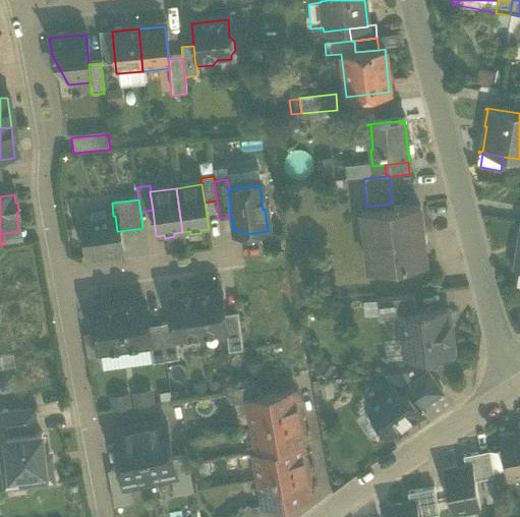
[(418,208),(362,213),(368,270),(424,264),(418,208)]
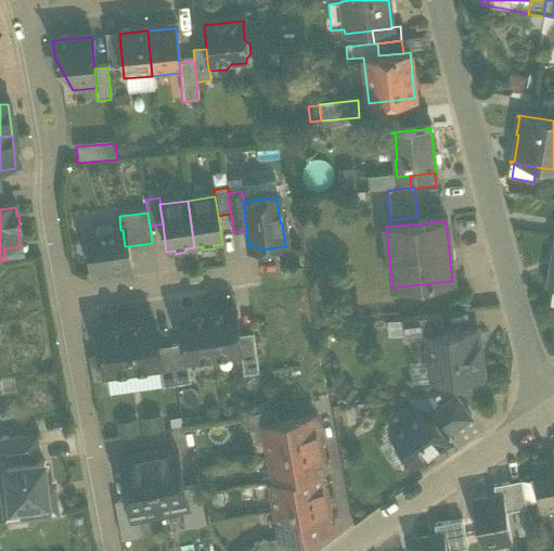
[(110,225),(97,227),(95,229),(95,233),(86,234),(91,273),(130,268),(127,246),(125,246),(123,230),(120,230),(113,231),(112,226),(110,225)]
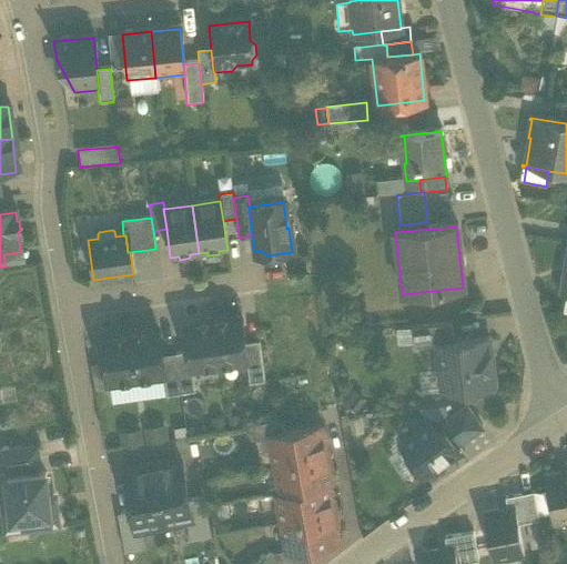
[(241,319),(219,322),(219,319),(212,320),(219,369),(246,364),(247,364),(244,345),(241,319)]
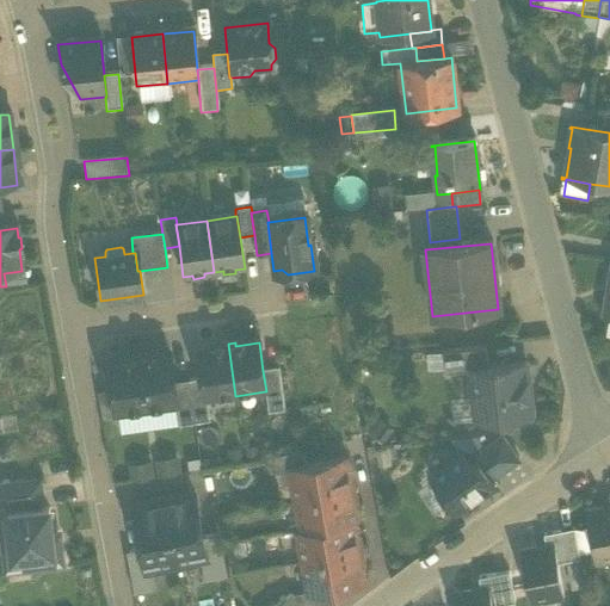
[(221,347),(197,351),(202,379),(204,400),(205,400),(235,396),(228,344),(220,345),(221,347)]
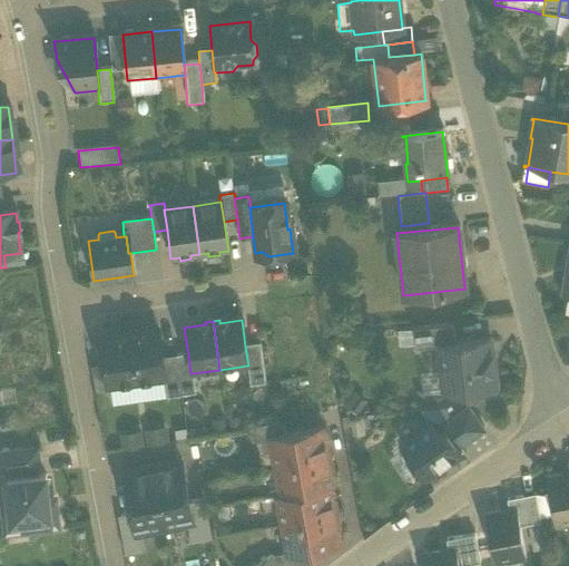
[(452,325),(412,330),(414,349),(439,347),(439,345),(454,343),(452,325)]
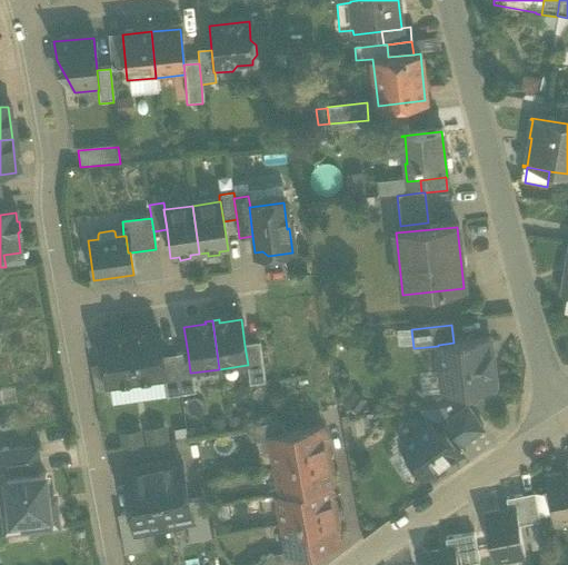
[(157,331),(136,334),(136,331),(128,333),(136,383),(162,378),(165,378),(161,358),(157,331)]
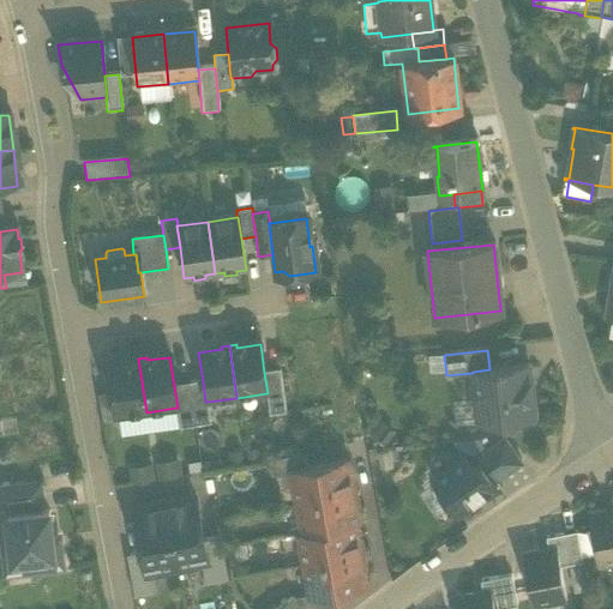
[(131,362),(108,366),(113,397),(115,416),(146,412),(138,359),(131,360),(131,362)]
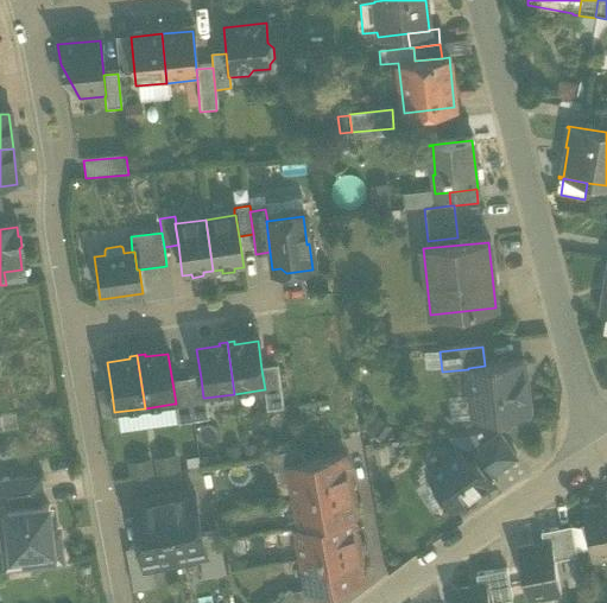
[(485,366),(468,368),(468,369),(469,379),(466,383),(466,389),(472,394),(474,419),(528,413),(522,362),(485,366)]
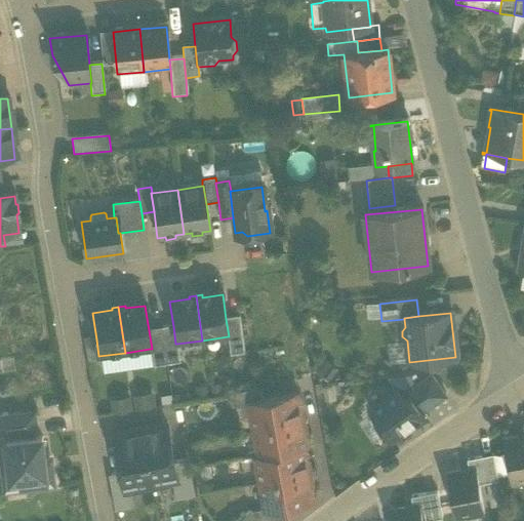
[(239,317),(226,319),(229,336),(228,336),(230,356),(244,354),(239,317)]
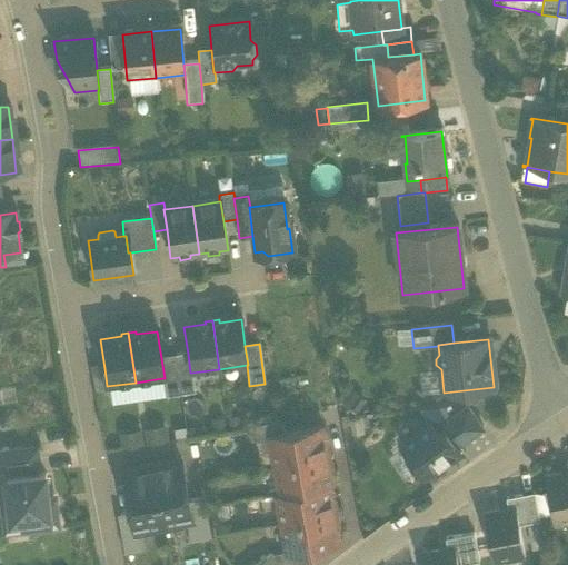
[(190,373),(188,354),(175,356),(180,396),(195,394),(191,373),(190,373)]
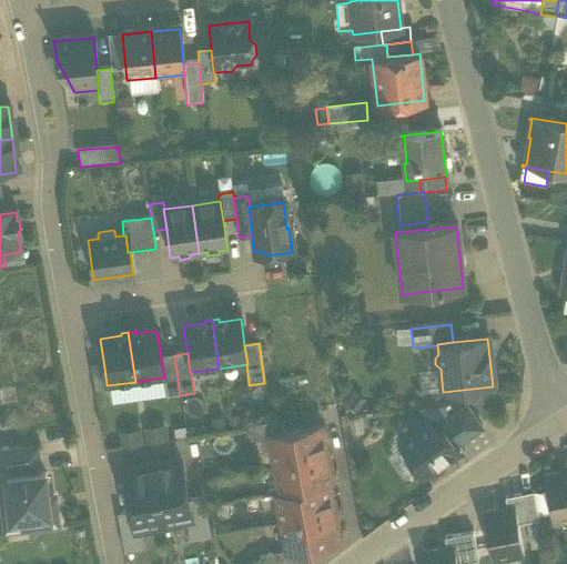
[(174,355),(161,358),(164,378),(162,378),(165,396),(180,395),(174,355)]
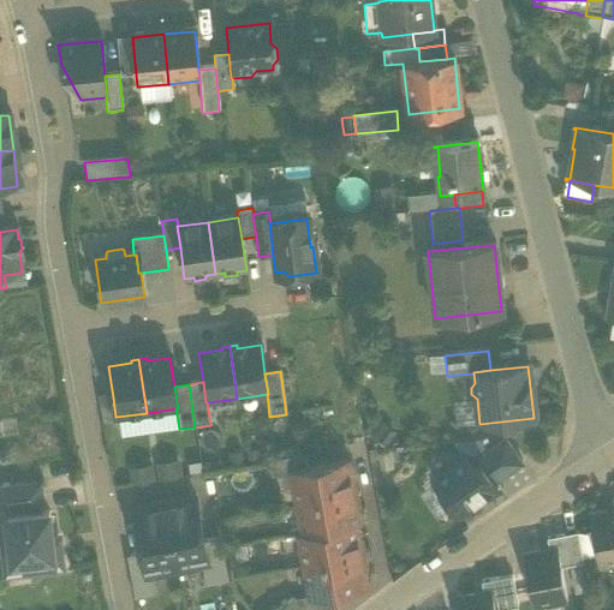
[(101,422),(117,423),(115,417),(113,398),(97,400),(101,422)]
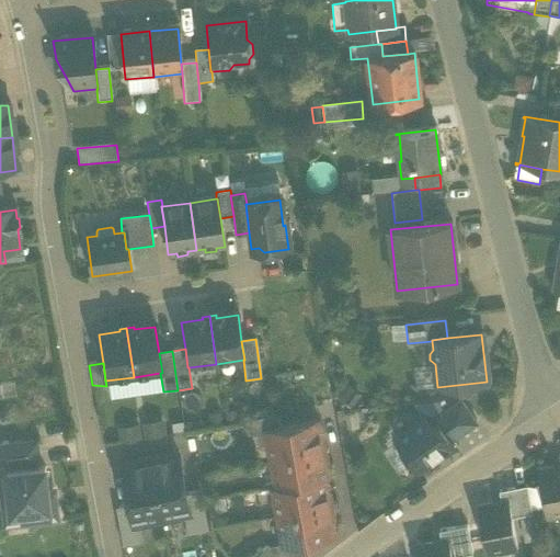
[(476,424),(459,402),(436,419),(453,441),(476,424)]
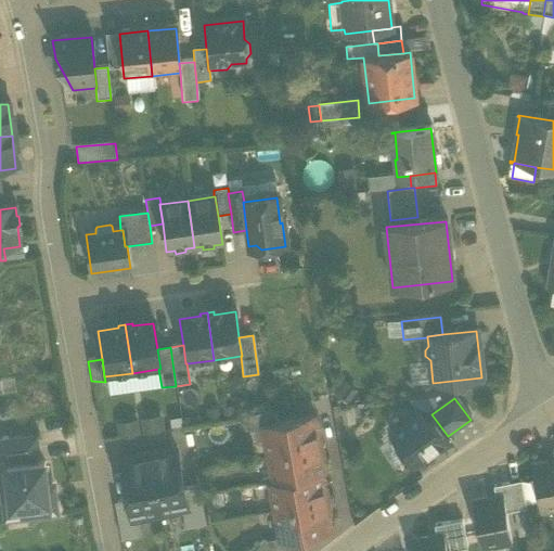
[(426,407),(389,434),(415,470),(452,443),(448,436),(432,414),(426,407)]
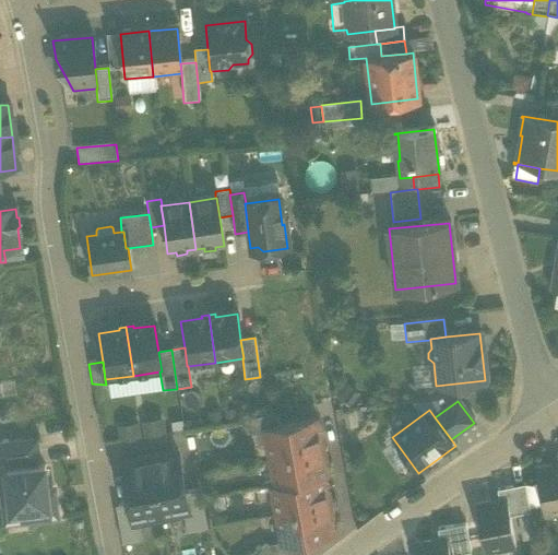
[(276,414),(244,420),(247,434),(264,432),(264,429),(279,427),(276,414)]
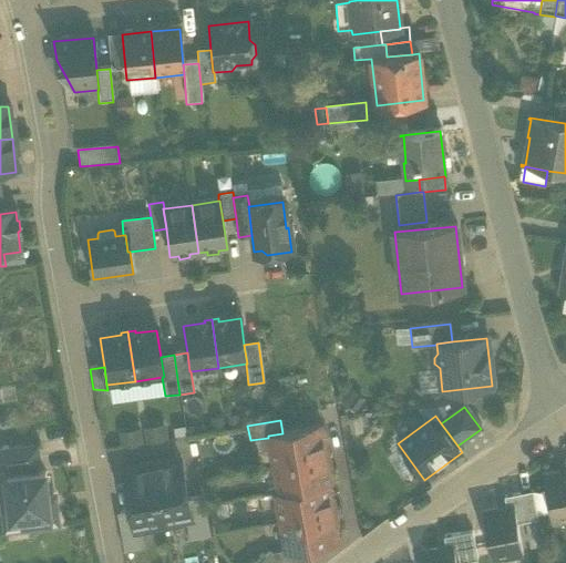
[(115,428),(116,446),(176,443),(175,426),(115,428)]
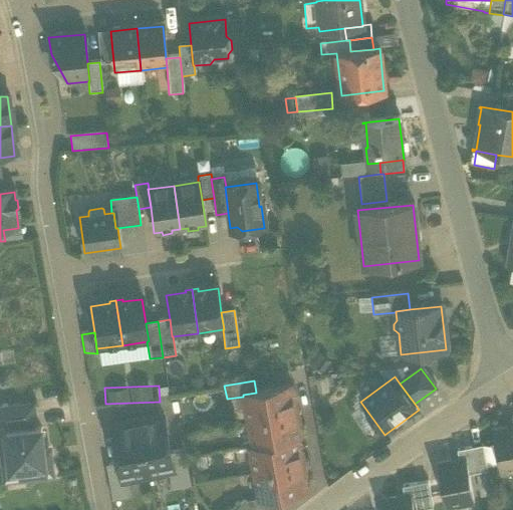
[(256,393),(243,395),(243,397),(247,422),(295,413),(290,387),(256,393)]
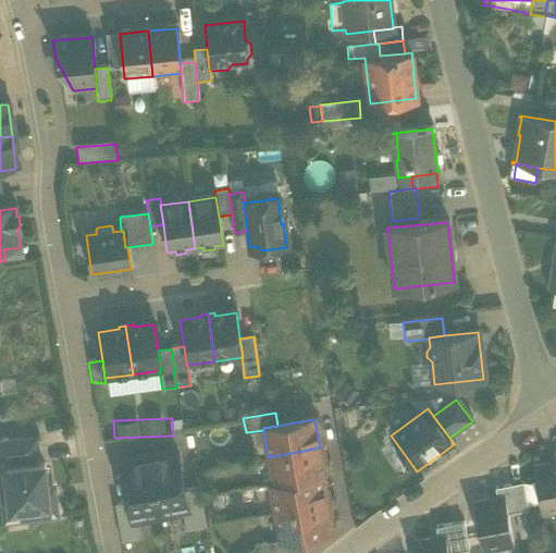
[(38,438),(0,442),(0,464),(40,459),(38,438)]
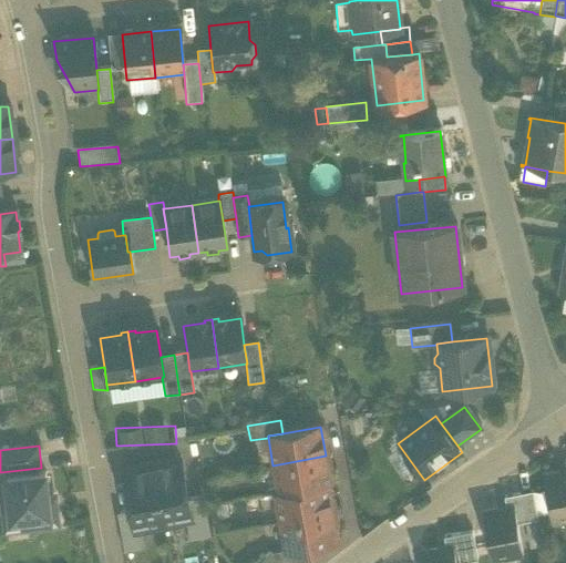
[(184,453),(151,459),(164,526),(196,521),(184,453)]
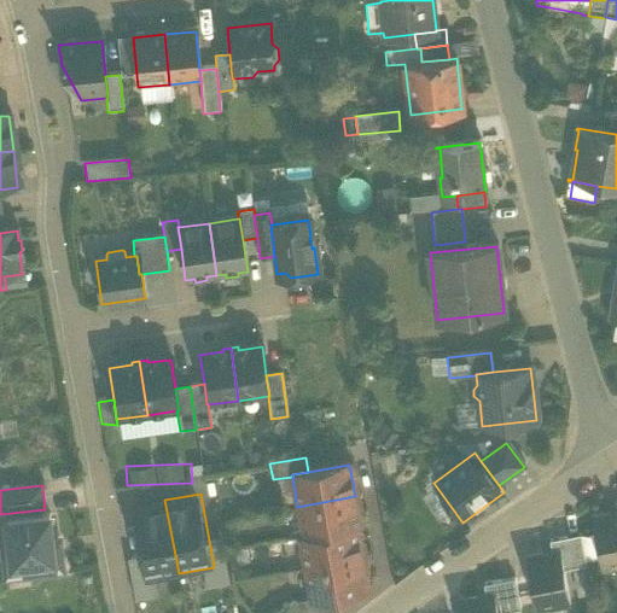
[(355,496),(297,507),(303,537),(360,527),(355,496)]
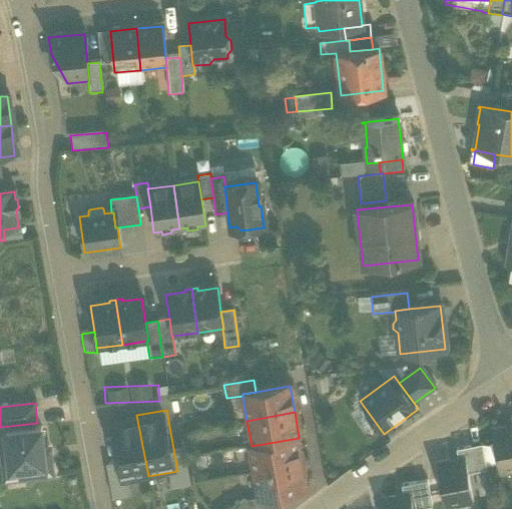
[(136,415),(107,421),(118,482),(148,476),(136,415)]
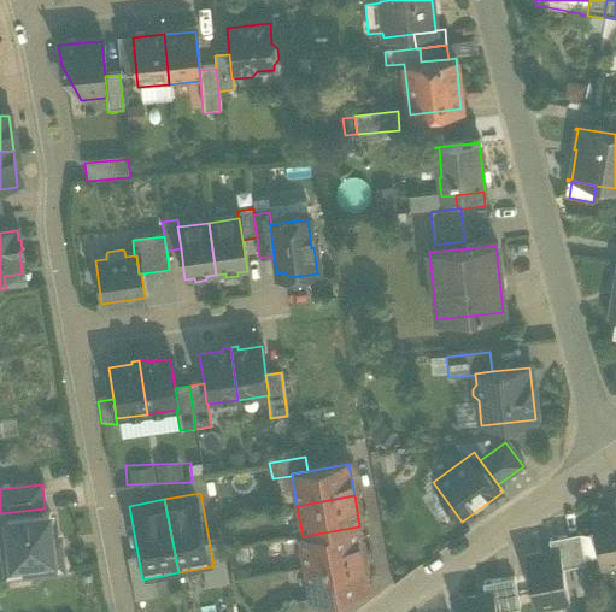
[(615,512),(591,518),(598,554),(606,553),(610,566),(615,565),(615,512)]
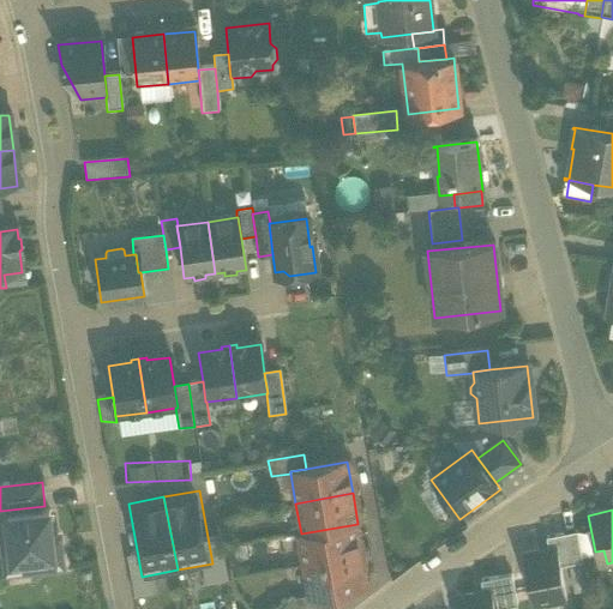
[(53,511),(0,516),(0,547),(4,547),(6,579),(66,573),(62,536),(55,537),(53,511)]
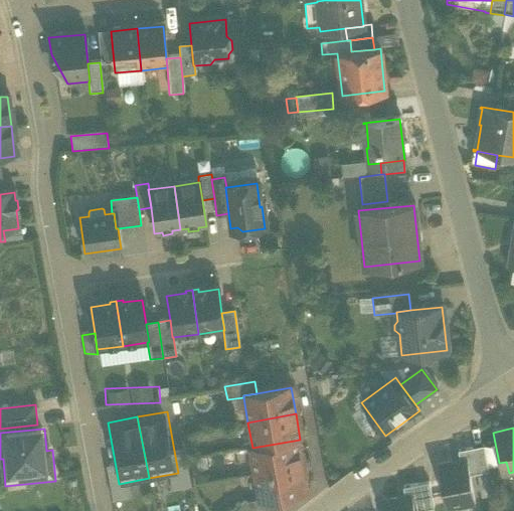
[(252,448),(249,449),(253,474),(302,466),(297,441),(300,440),(252,448)]
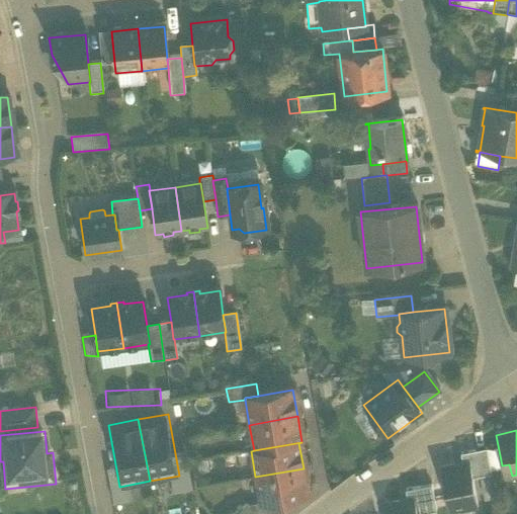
[(486,449),(459,454),(461,464),(468,462),(471,479),(491,475),(486,449)]
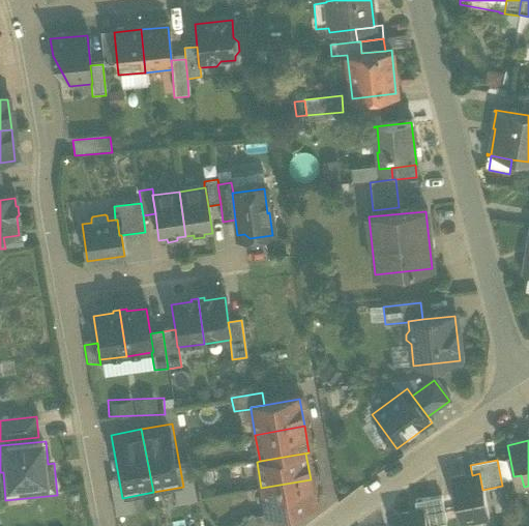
[(472,475),(450,479),(453,495),(459,523),(488,518),(482,490),(479,473),(472,475)]
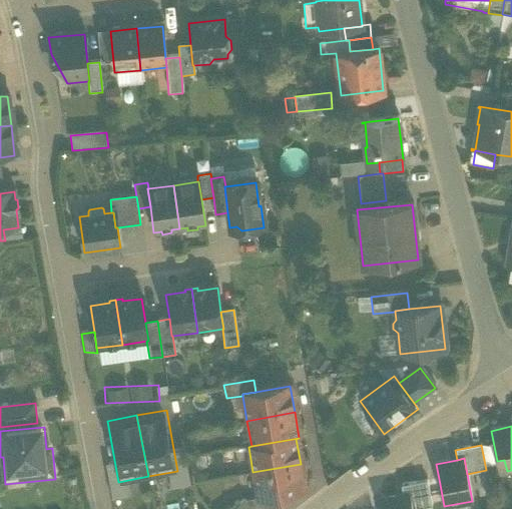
[(301,464),(252,472),(258,498),(258,499),(276,495),(305,490),(301,464)]
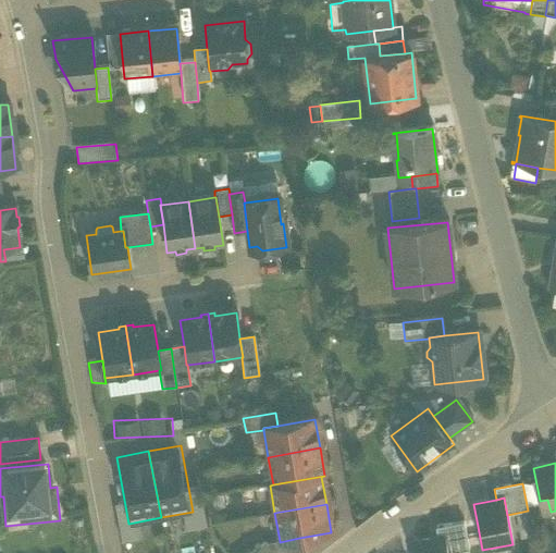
[(462,523),(468,551),(469,552),(482,550),(477,520),(462,523)]
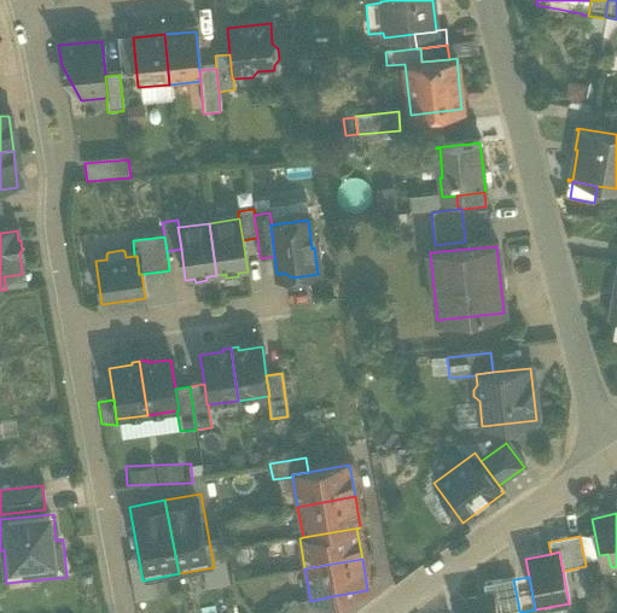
[(513,579),(483,585),(485,597),(493,596),(496,612),(512,612),(519,611),(513,579)]
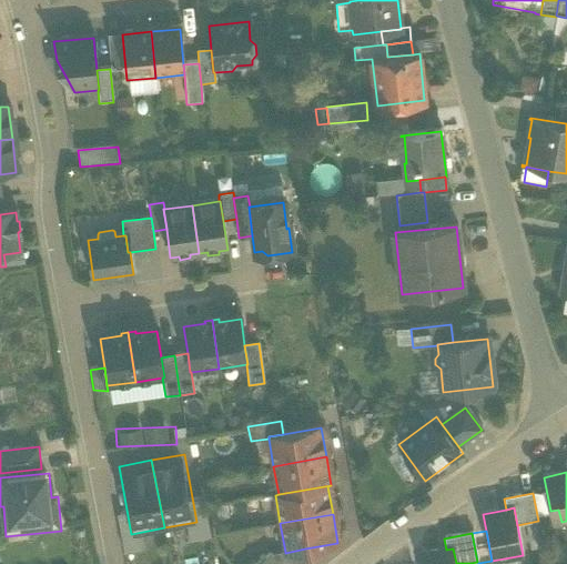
[(285,552),(272,554),(270,551),(259,560),(262,563),(303,563),(309,562),(305,549),(285,553),(285,552)]
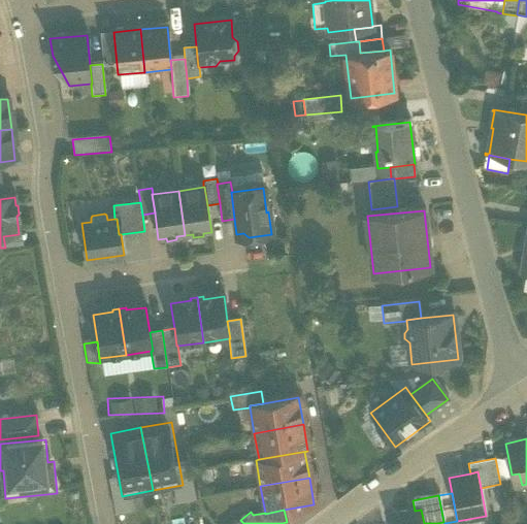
[(415,511),(392,515),(393,523),(424,523),(421,510),(415,511)]
